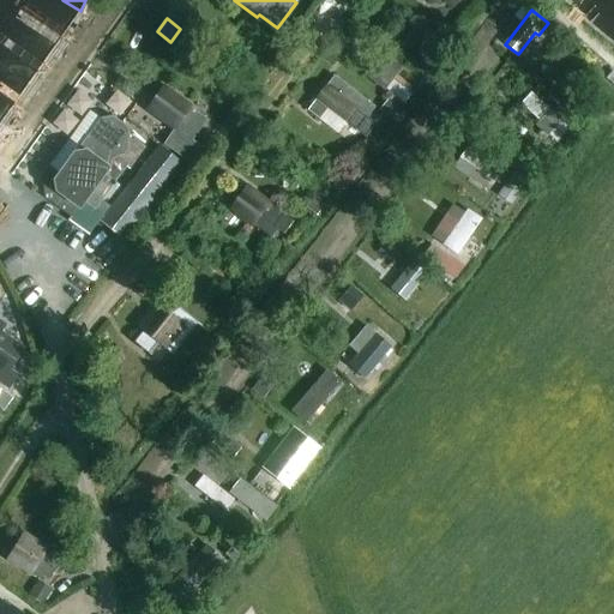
[(417,65),(431,76),(443,61),(429,50),(417,65)]
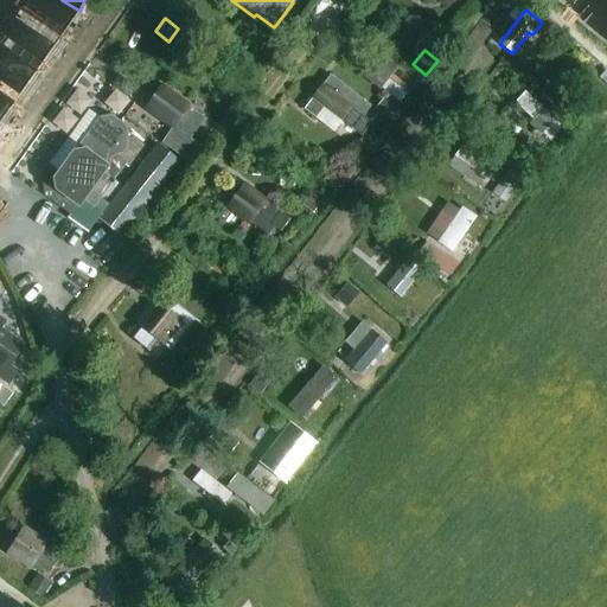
[(364,74),(394,96),(397,98),(407,84),(391,74),(395,69),(377,56),(364,74)]
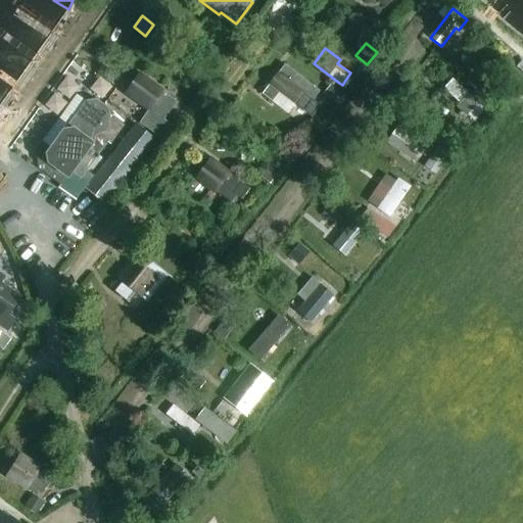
[(263,93),(275,103),(283,93),(312,115),(323,101),(317,96),(321,91),(285,64),(263,93)]
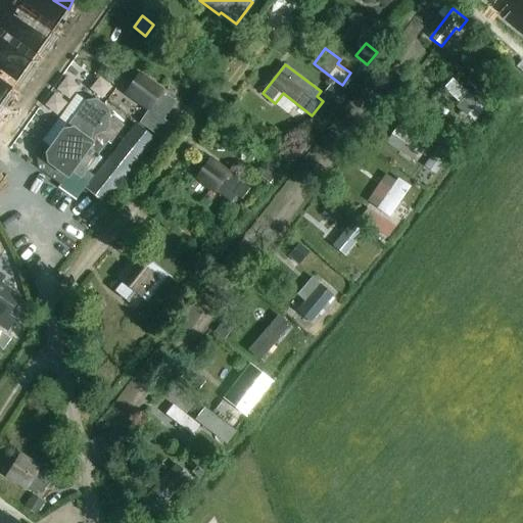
[(177,102),(165,94),(139,75),(126,93),(148,110),(139,123),(163,140),(173,127),(163,120),(177,102)]
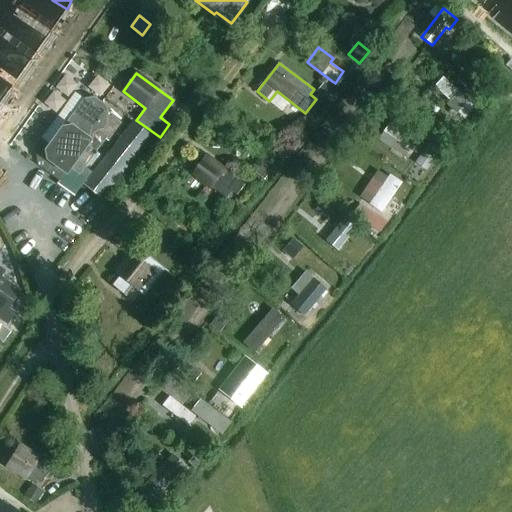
[(476,106),(445,77),(435,86),(467,116),(476,106)]
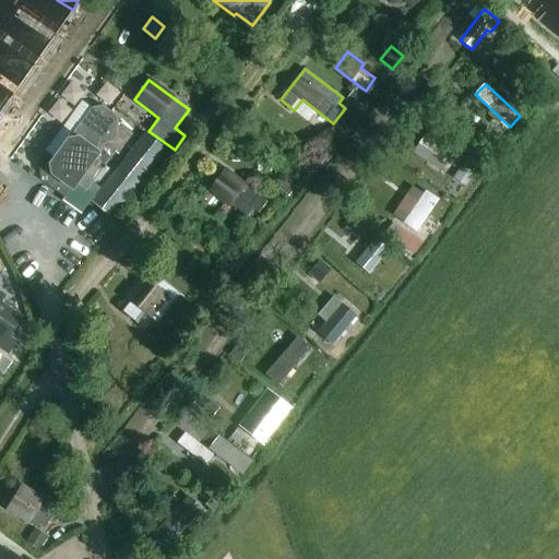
[(356,91),(348,100),(361,110),(369,102),(356,91)]
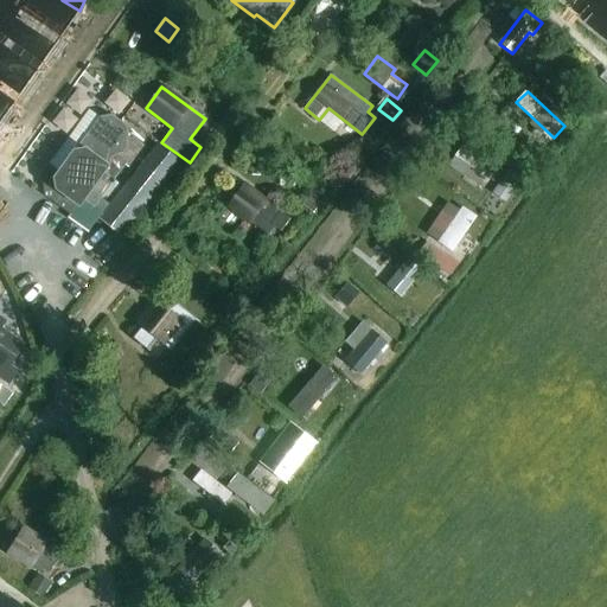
[(93,204),(108,184),(123,163),(112,152),(122,152),(127,145),(123,140),(126,135),(125,127),(113,116),(102,117),(89,133),(85,133),(57,172),(48,165),(39,176),(43,195),(70,213),(82,197),(93,204)]
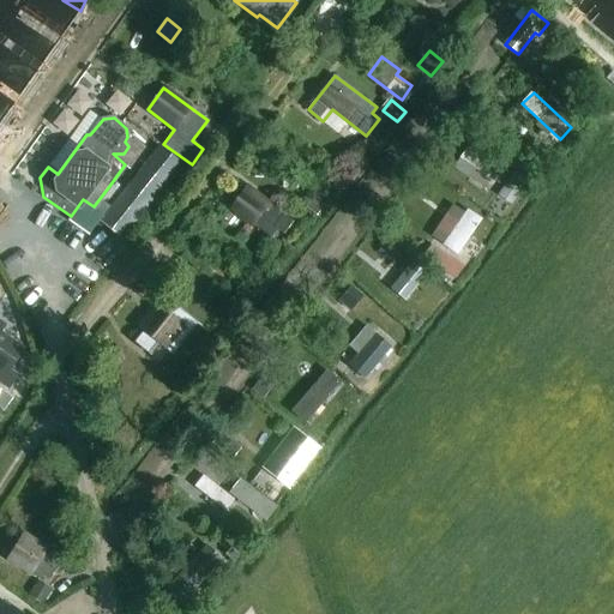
[(510,132),(521,140),(528,131),(517,122),(510,132)]
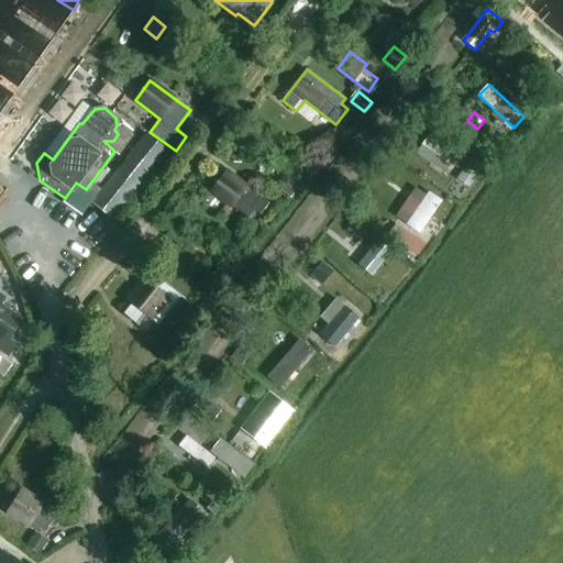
[(147,134),(91,203),(113,221),(169,152),(147,134)]
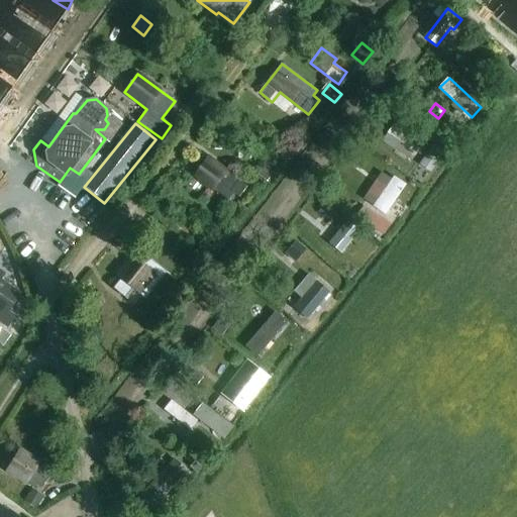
[(461,130),(453,123),(447,130),(455,138),(461,130)]
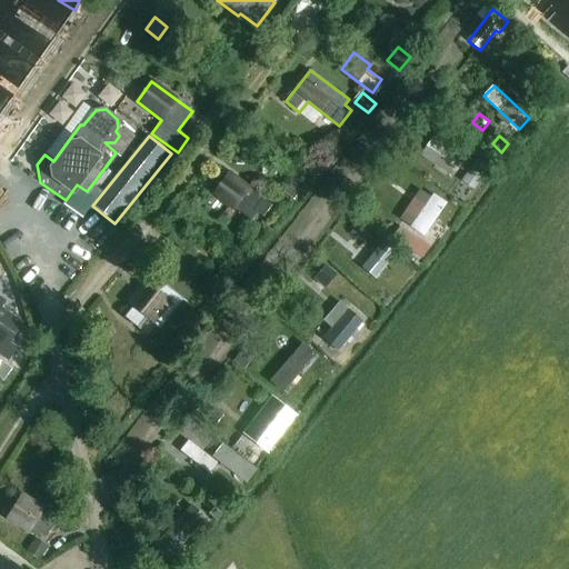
[(485,155),(469,179),(483,188),(498,163),(485,155)]
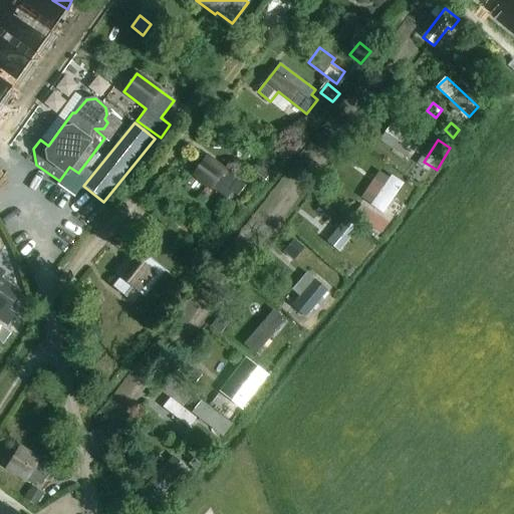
[(245,188),(235,180),(207,158),(194,174),(227,200),(233,193),(238,197),(245,188)]
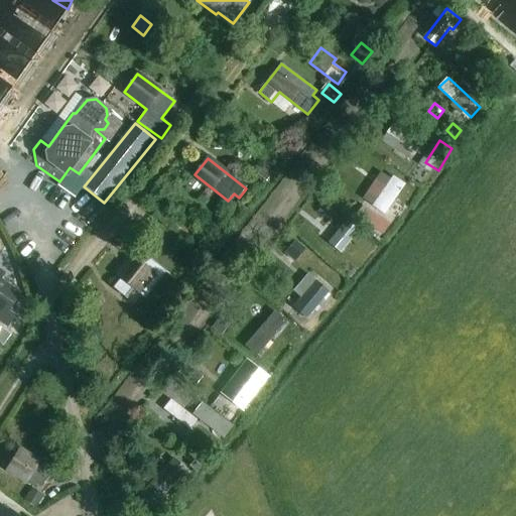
[(276,173),(266,165),(258,175),(268,183),(276,173)]
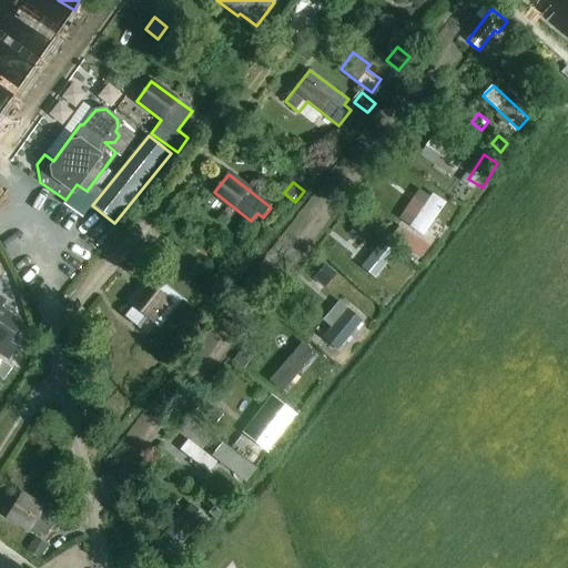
[(423,192),(414,208),(425,215),(419,224),(435,234),(457,199),(442,189),(435,200),(423,192)]
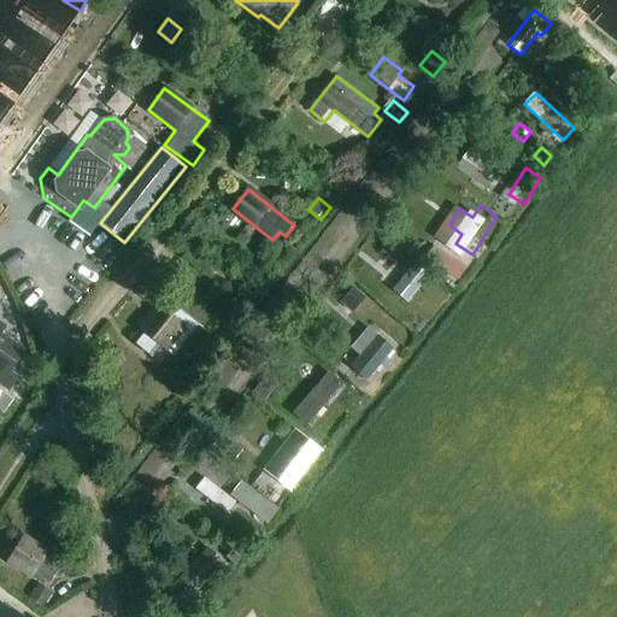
[(411,245),(400,257),(423,277),(434,265),(411,245)]
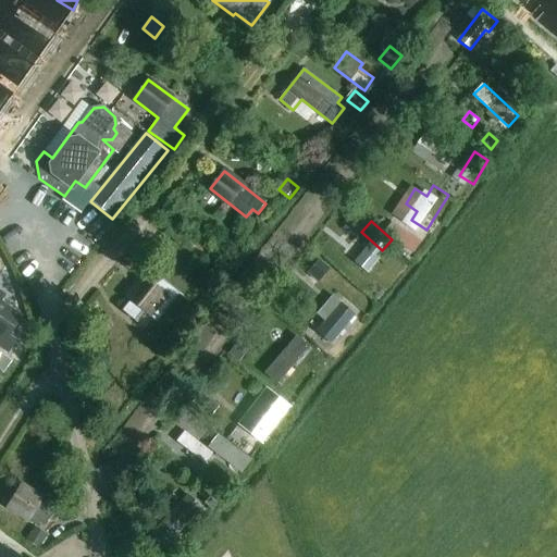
[(420,242),(392,222),(385,232),(413,252),(420,242)]
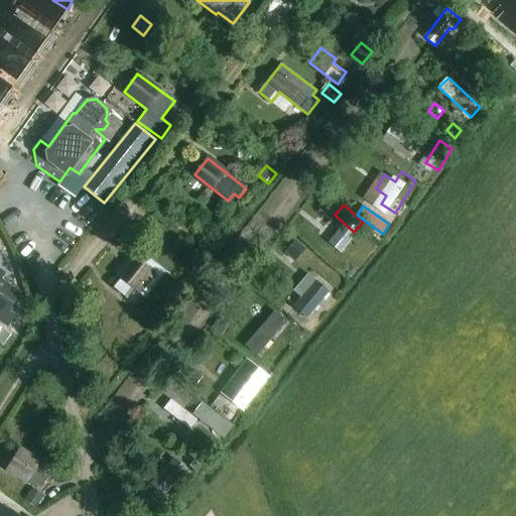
[(345,251),(352,241),(320,219),(313,229),(345,251)]
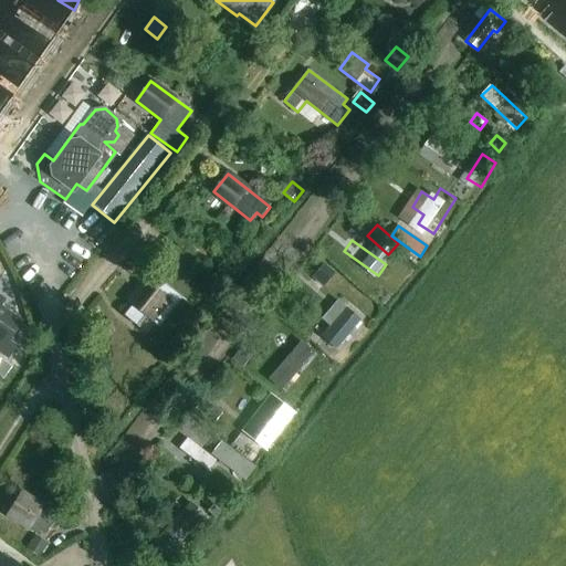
[(195,278),(202,268),(191,259),(184,269),(195,278)]
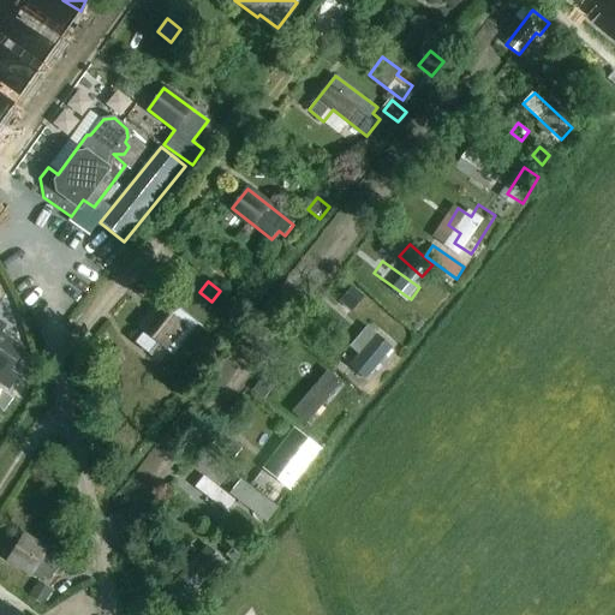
[(340,302),(350,309),(362,294),(353,287),(340,302)]
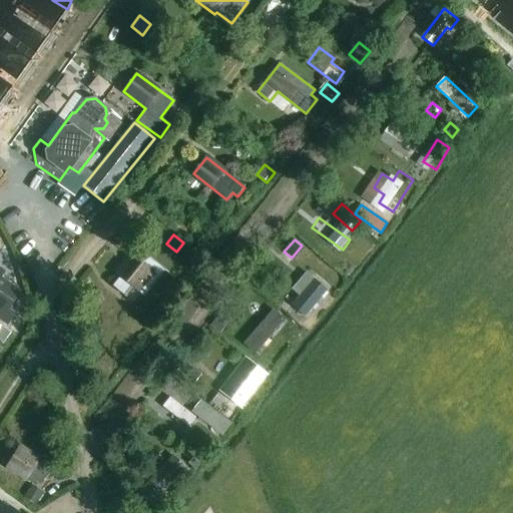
[(113,276),(139,296),(145,288),(150,292),(167,270),(136,245),(113,276)]
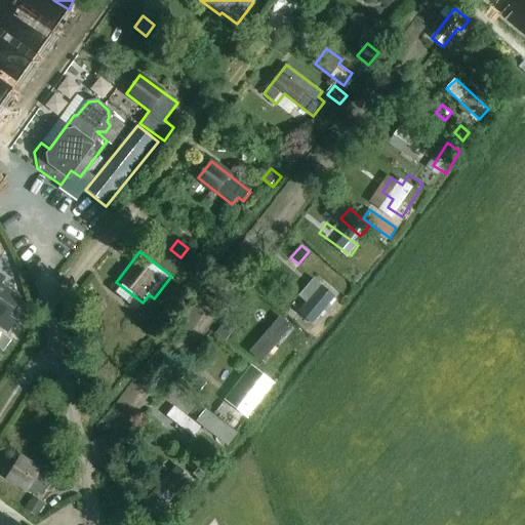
[(5,278),(0,274),(0,324),(9,331),(15,322),(8,317),(21,298),(1,284),(5,278)]
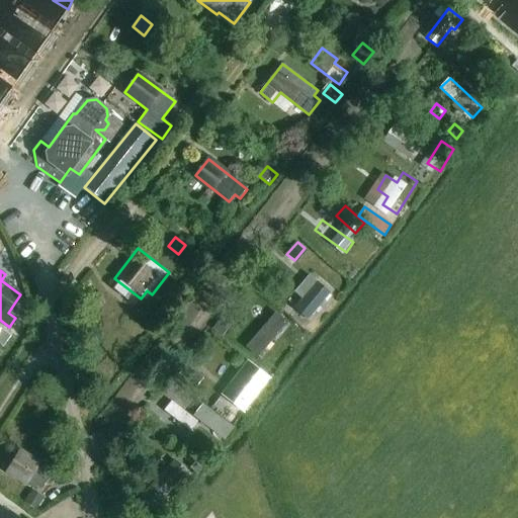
[(318,282),(295,309),(310,320),(332,293),(318,282)]
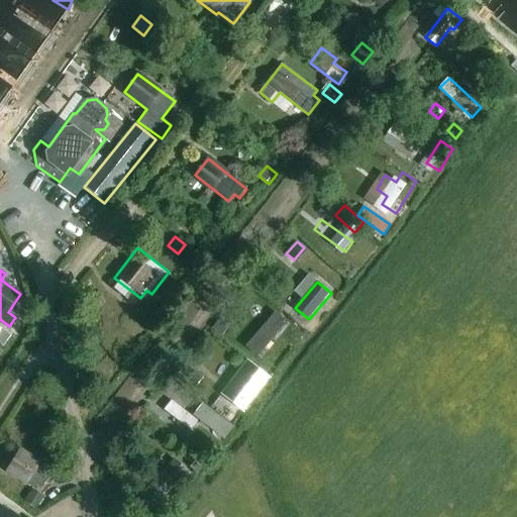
[(267,324),(294,348),(311,329),(284,305),(267,324)]
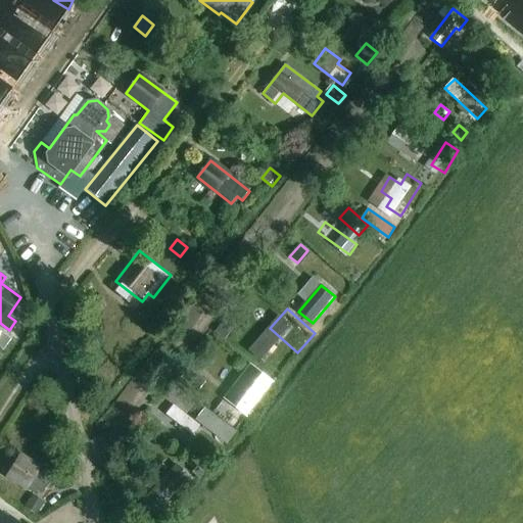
[(225,339),(232,330),(222,323),(215,332),(225,339)]
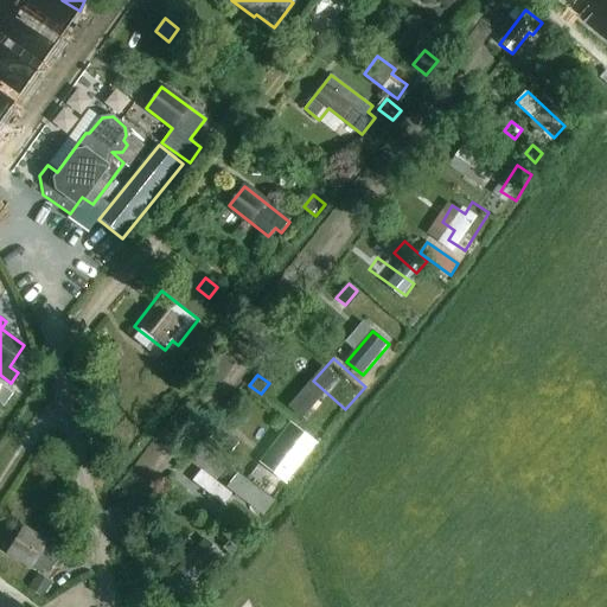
[(1,388),(0,390),(0,404),(5,408),(13,396),(1,388)]
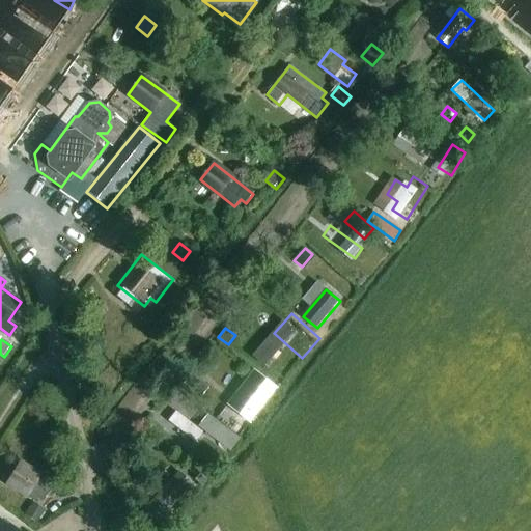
[(191,374),(182,386),(192,394),(201,383),(191,374)]
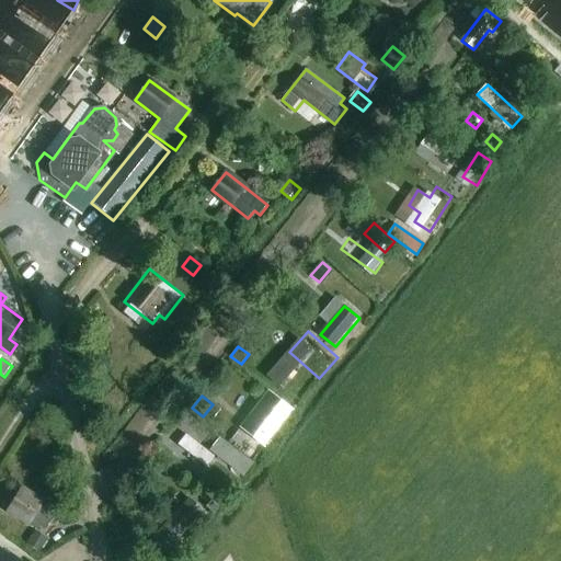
[(293,412),(274,398),(265,409),(247,433),(260,444),(265,448),(293,412)]
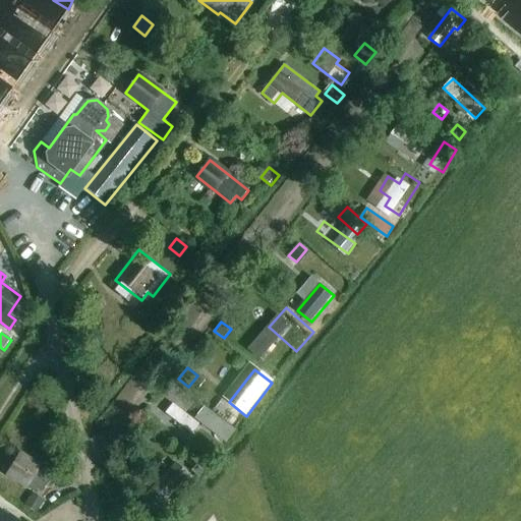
[(181,400),(172,409),(194,429),(215,408),(205,399),(193,411),(181,400)]
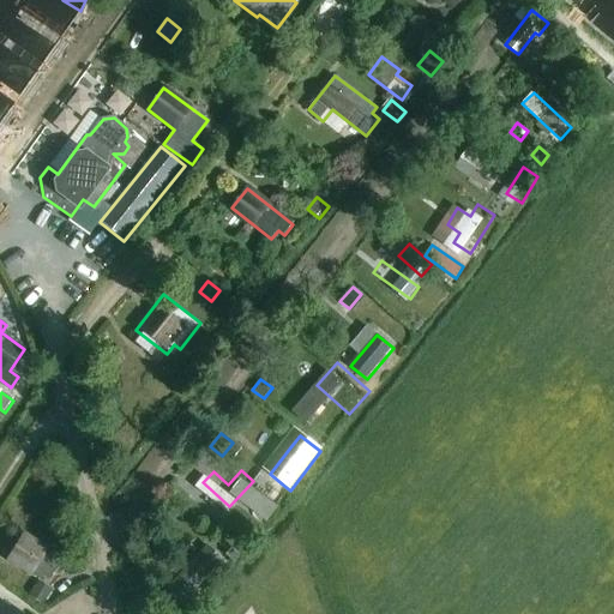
[(23,533),(8,558),(43,578),(53,561),(59,565),(65,557),(58,553),(23,533)]
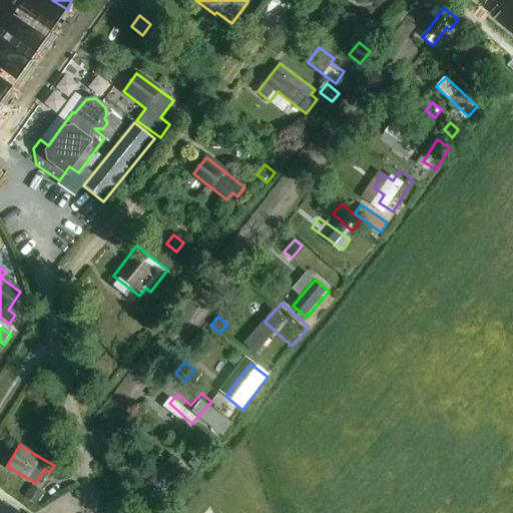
[(173,456),(153,478),(166,490),(186,467),(173,456)]
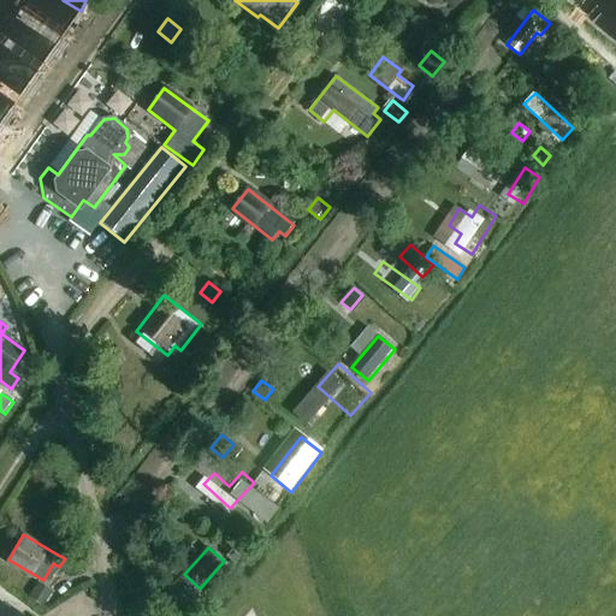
[(234,550),(227,557),(237,564),(242,557),(234,550)]
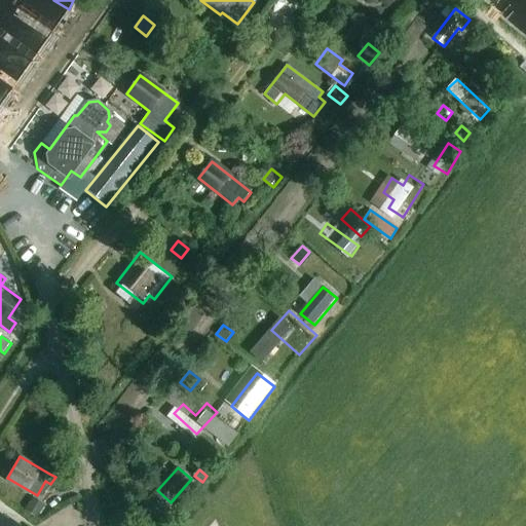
[(38,520),(46,504),(33,497),(25,512),(38,520)]
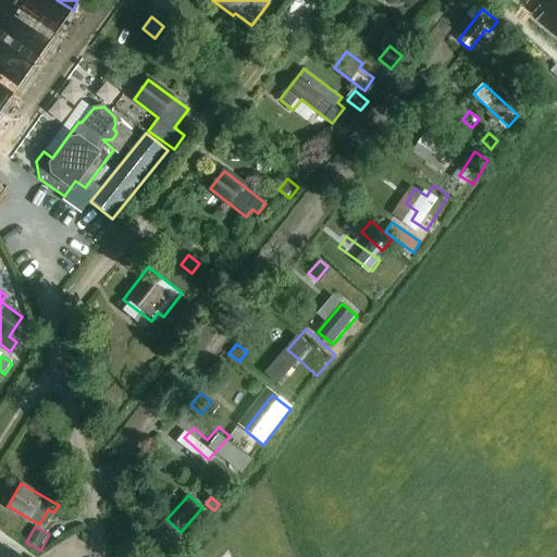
[(14,556),(0,546),(0,556),(14,556)]
